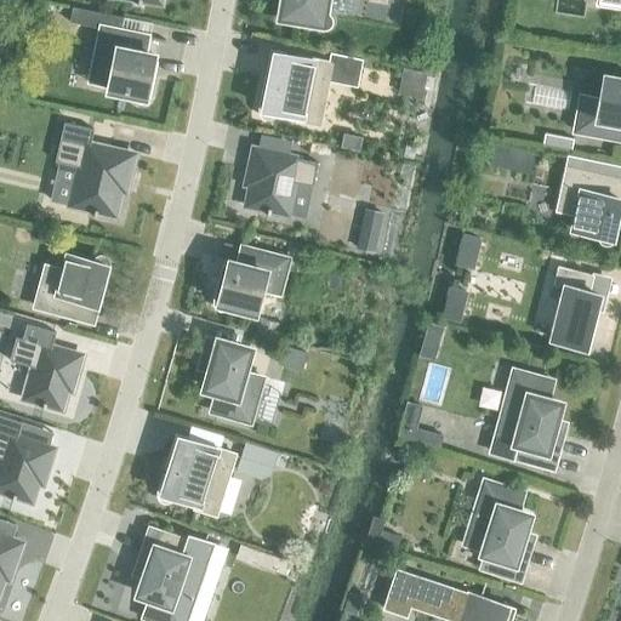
[(302,27),(322,29),(325,29),(329,26),(330,22),(330,18),(328,15),(324,12),(326,0),(281,0),(279,18),(303,22),(302,27)]
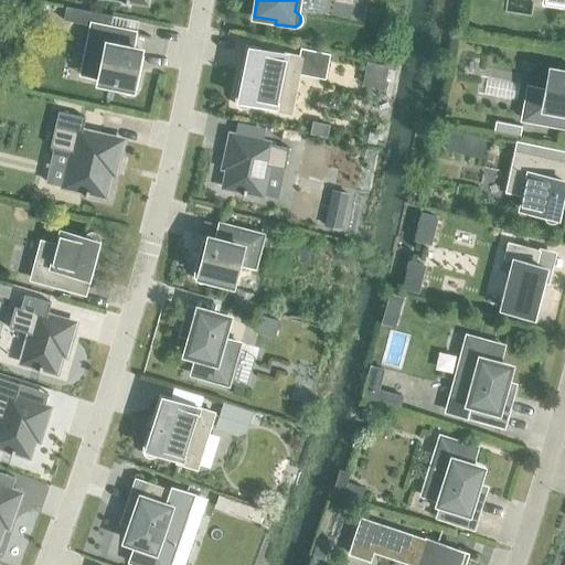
[(149,39),(150,35),(109,28),(113,16),(65,6),(63,19),(92,25),(85,56),(100,60),(96,78),(120,84),(121,87),(123,91),(127,93),(130,93),(134,91),(136,87),(138,71),(136,70),(140,50),(132,49),(135,35),(149,39)]
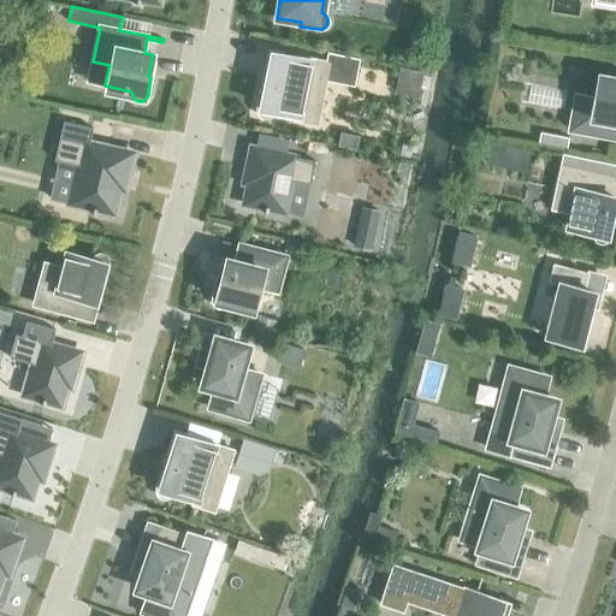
[(297,116),(296,118),(315,122),(327,63),(267,51),(267,53),(271,54),(264,90),(260,89),(256,107),(256,112),(259,116),(264,117),(267,117),(271,114),(272,111),(297,116)]
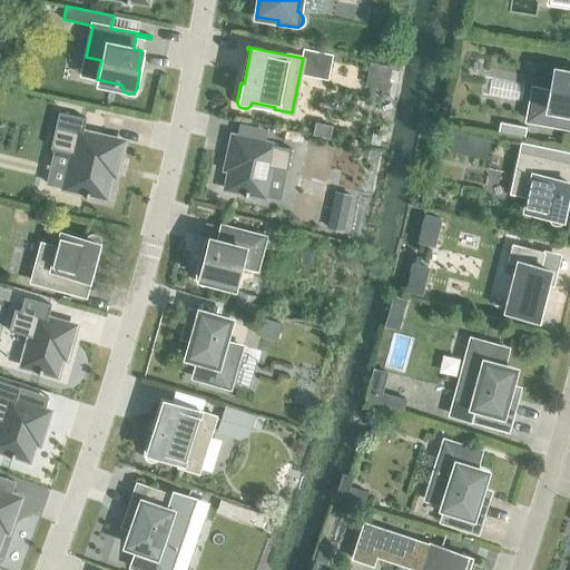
[(369,61),(364,85),(386,89),(391,66),(369,61)]
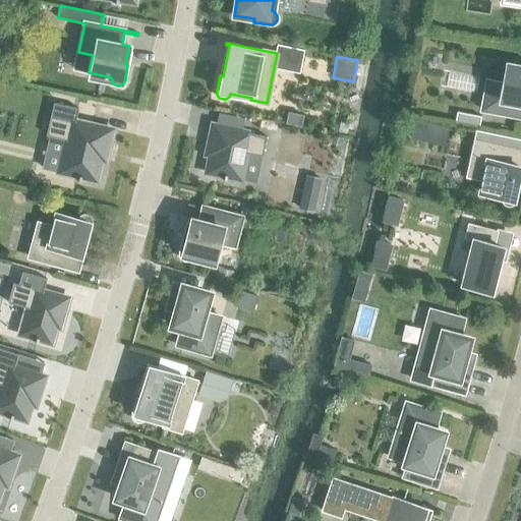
[(481,109),(520,116),(520,66),(505,64),(502,81),(487,78),(481,109)]
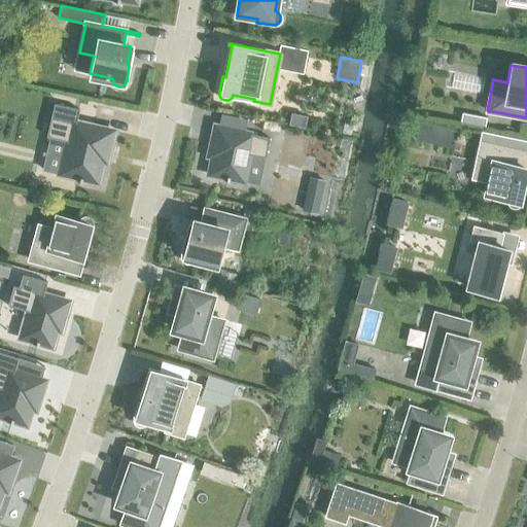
[(47,128),(68,133),(61,165),(99,173),(104,151),(107,152),(108,148),(114,123),(77,113),(80,101),(56,95),(47,128)]
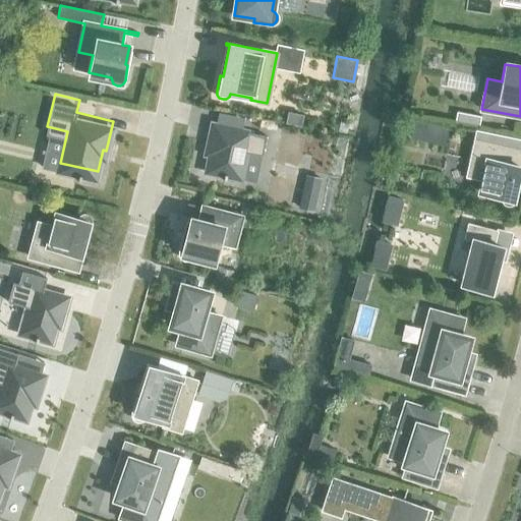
[(288,111),(285,122),(300,125),(303,114),(288,111)]
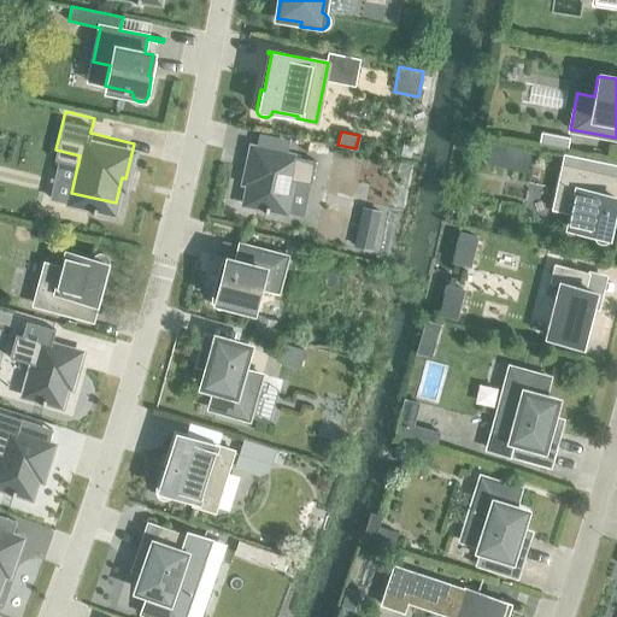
[(541,131),(539,146),(566,151),(569,137),(541,131)]
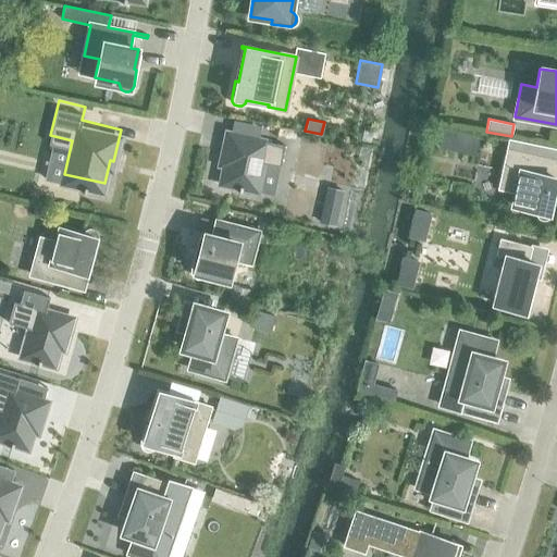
[(456,131),(452,149),(474,155),(479,136),(456,131)]
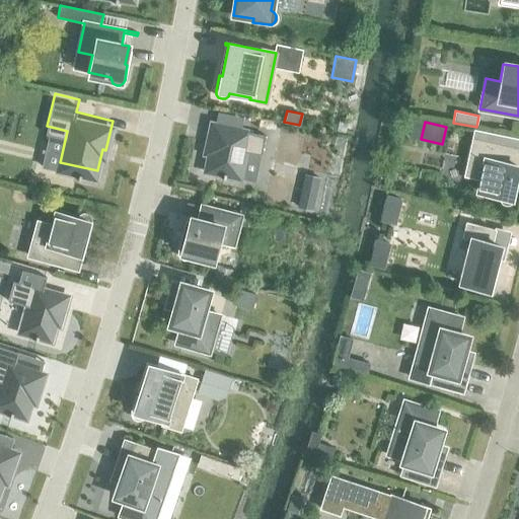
[(205,172),(238,180),(244,154),(260,158),(264,140),(211,128),(204,157),(208,158),(205,172)]
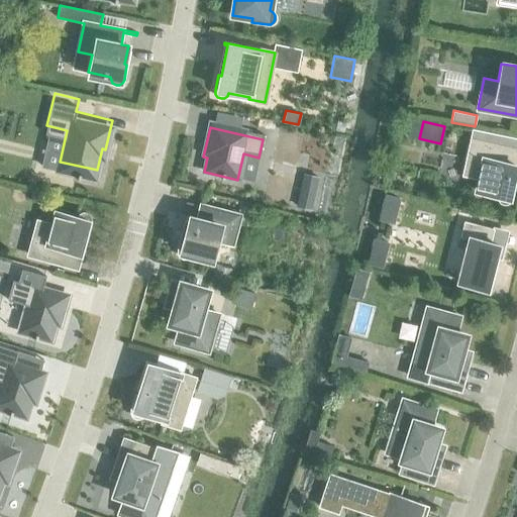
[(508,163),(511,150),(511,148),(496,145),(498,135),(474,130),(464,174),(479,177),(476,191),(499,195),(498,199),(500,202),(503,203),(506,203),(509,201),(511,198),(514,183),(512,183),(515,165),(508,163)]
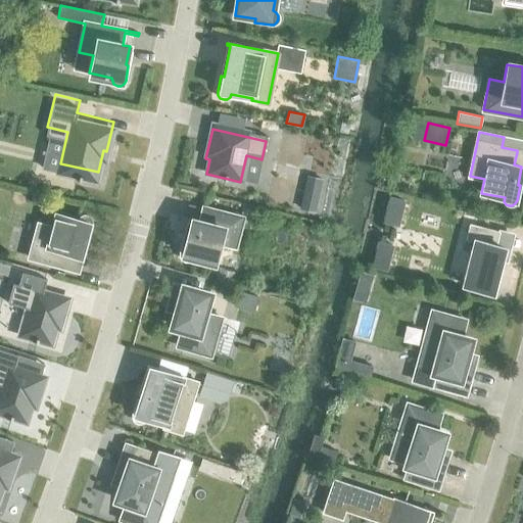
[(32,194),(30,202),(37,204),(39,195),(32,194)]
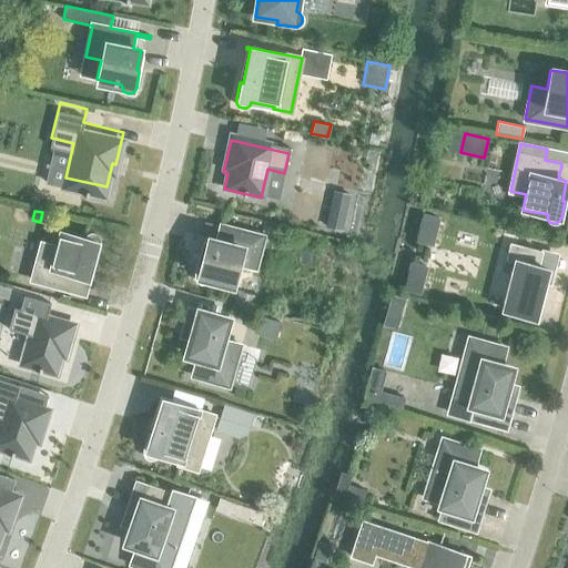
[(328,212),(325,225),(342,230),(345,216),(328,212)]
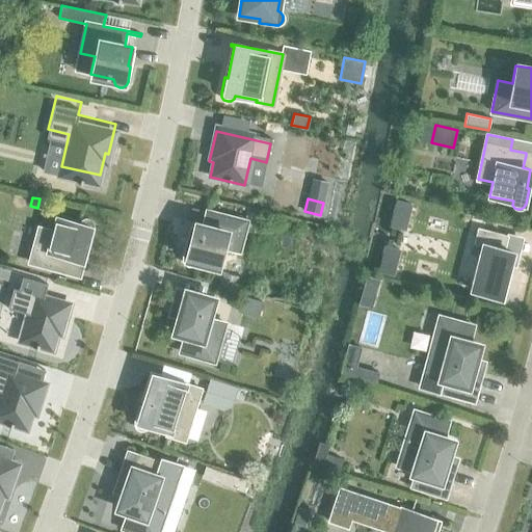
[(396,198),(389,225),(405,230),(411,203),(396,198)]
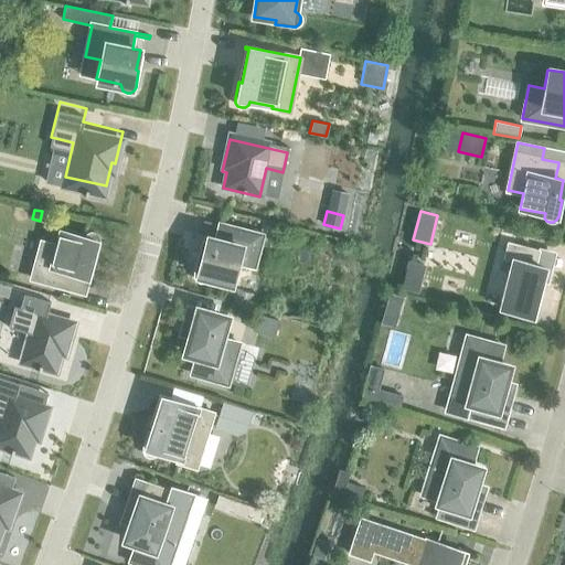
[(262,235),(219,224),(214,240),(206,237),(201,257),(199,256),(194,273),(194,276),(196,279),(200,281),(203,281),(206,279),(209,276),(233,283),(237,264),(253,267),(262,235)]
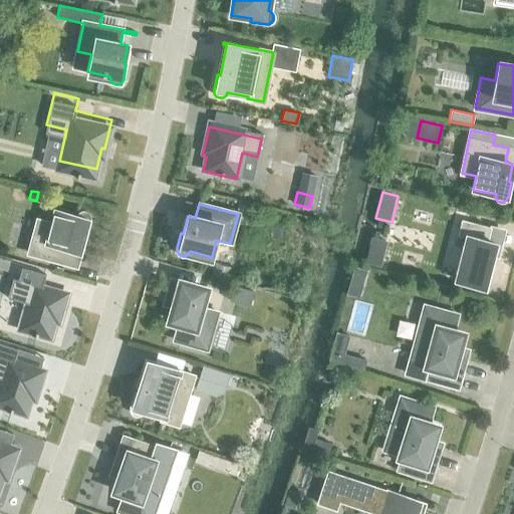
[(55,210),(51,224),(37,220),(29,253),(68,263),(71,249),(78,251),(83,234),(86,234),(90,219),(90,216),(88,213),(85,211),(81,211),(78,213),(76,216),(55,210)]
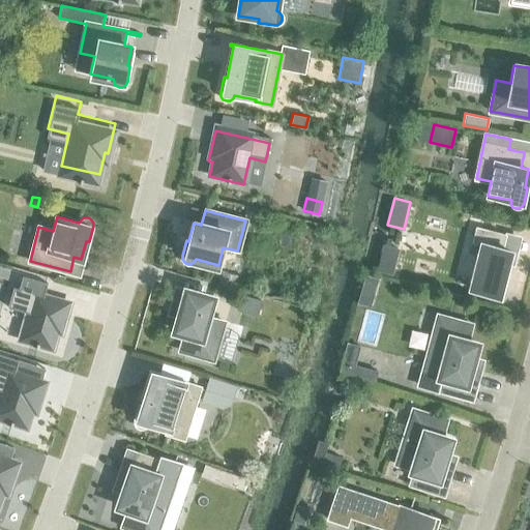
[(470,289),(498,296),(509,251),(503,248),(506,234),(475,226),(472,240),(481,243),(470,289)]
